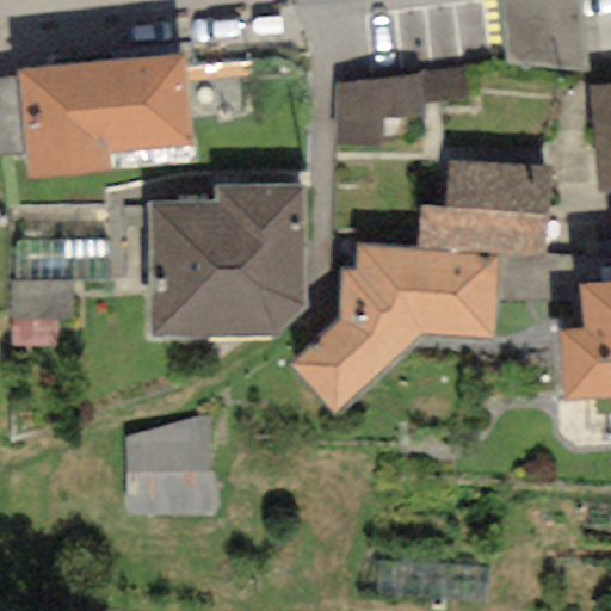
[(578,0),(497,0),(505,65),(587,73),(578,0)]
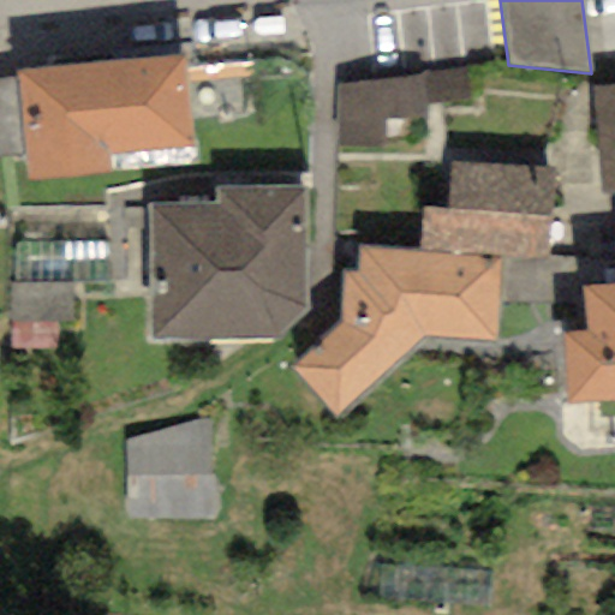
[(184,55),(16,70),(17,78),(24,157),(27,181),(109,173),(108,155),(192,148),(184,55)]
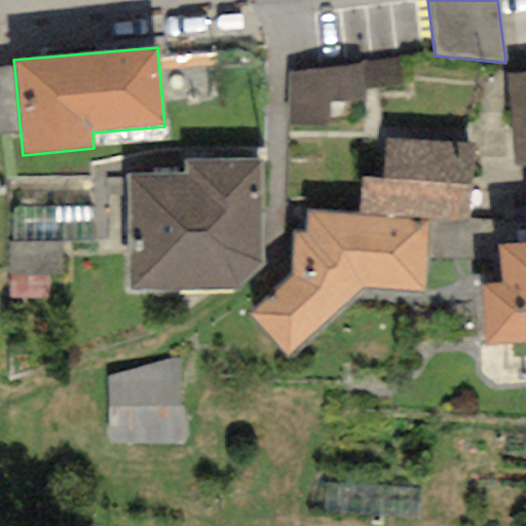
[(362,66),(286,72),(287,126),(327,124),(327,103),(363,103),(363,89),(401,85),(396,59),(362,62),(362,66)]
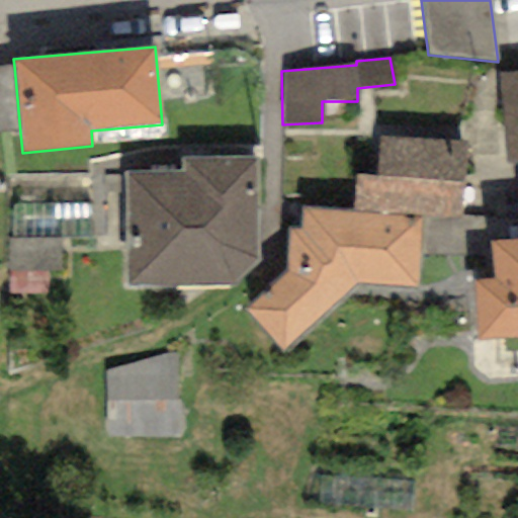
[(0,134),(20,133),(14,66),(0,67),(0,134)]
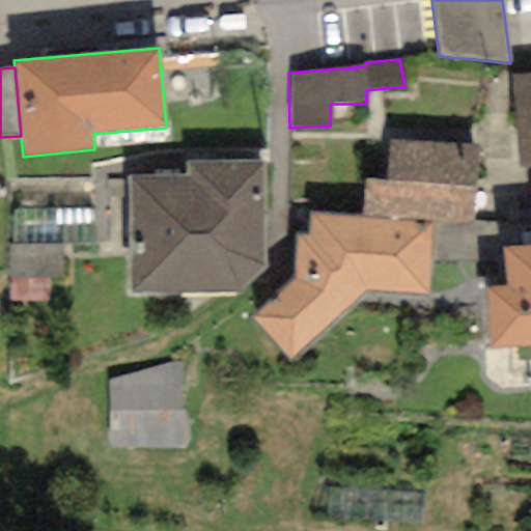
[(521,169),(530,167),(530,76),(511,78),(521,169)]
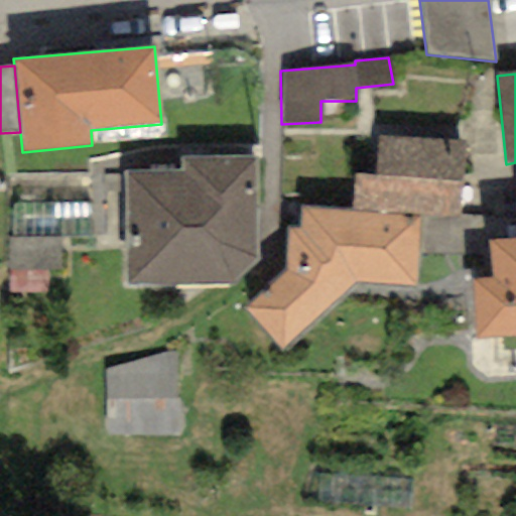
[(464,142),(376,137),(374,175),(354,174),(352,211),(416,215),(460,217),(464,142)]
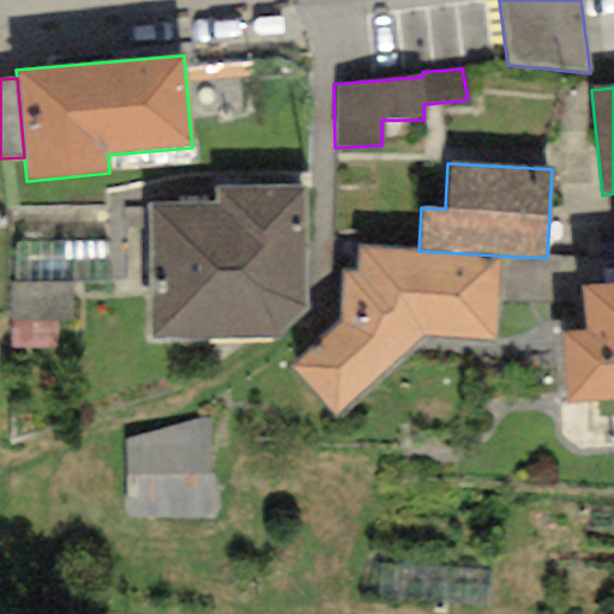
[(306,313),(302,188),(215,190),(216,205),(148,206),(151,341),(275,339),(306,313)]
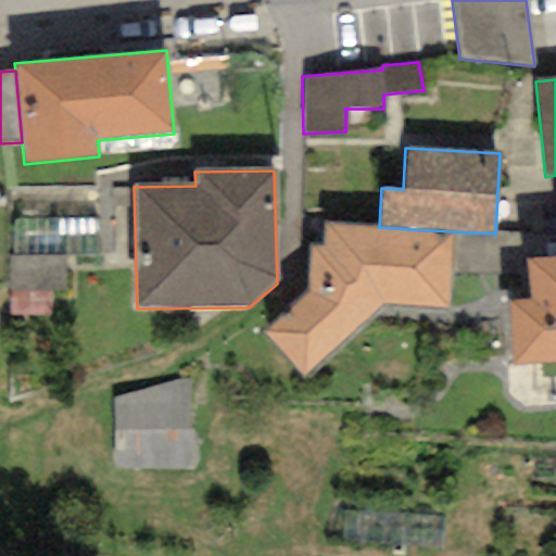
[(445,310),(449,231),(379,227),(324,223),(323,245),(310,247),(311,289),(264,333),(301,380),(380,306),(445,310)]
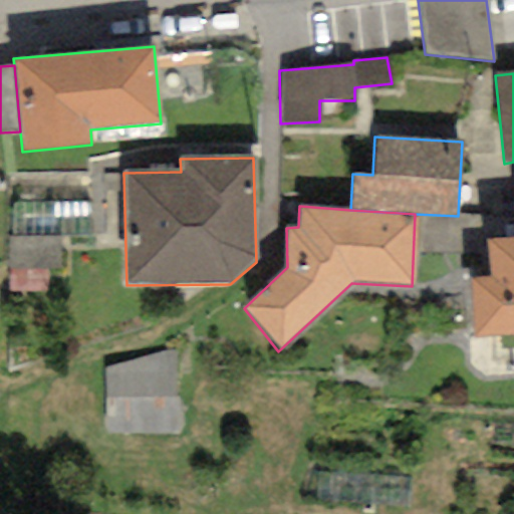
[(513,236),(484,239),(487,278),(470,279),(471,339),(513,337),(513,236)]
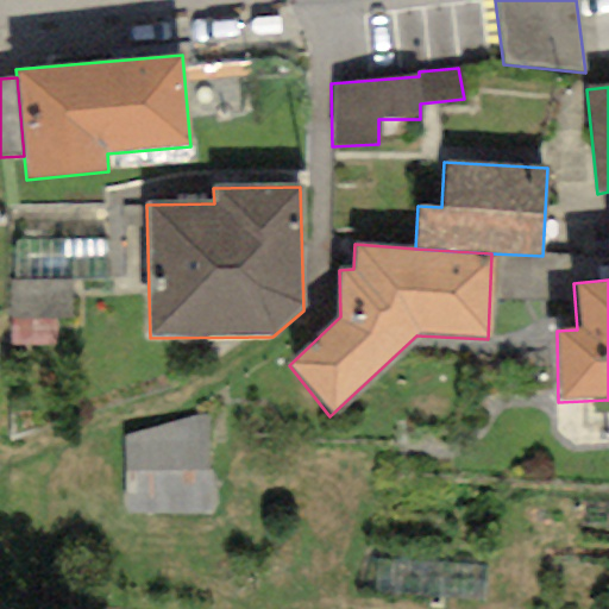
[(167,403),(79,446),(80,510),(167,508),(167,403)]
